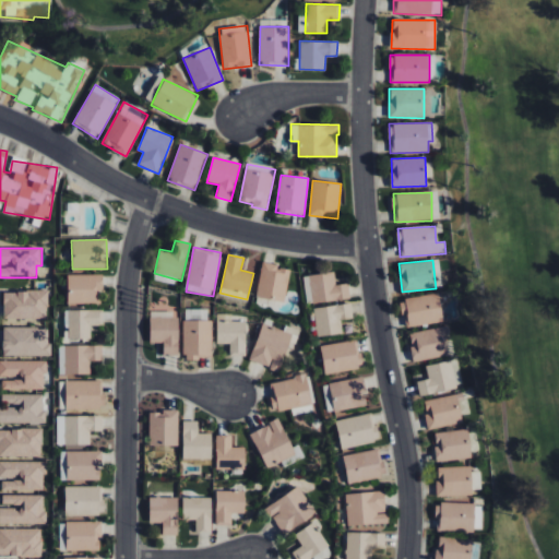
[(283,302),(290,269),(263,262),(254,296),(283,302)]
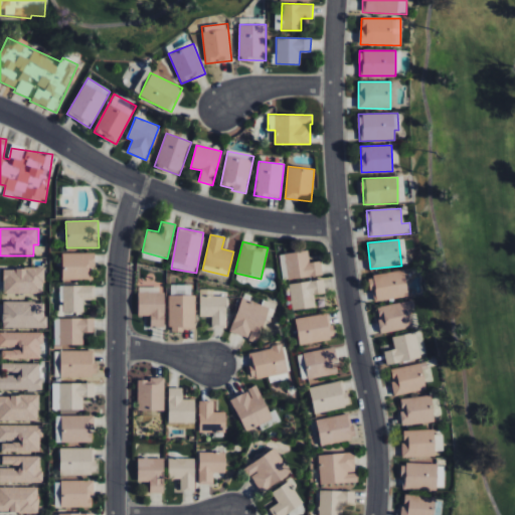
[(280,253),(283,280),(322,276),(321,262),(309,263),(308,250),(280,253)]
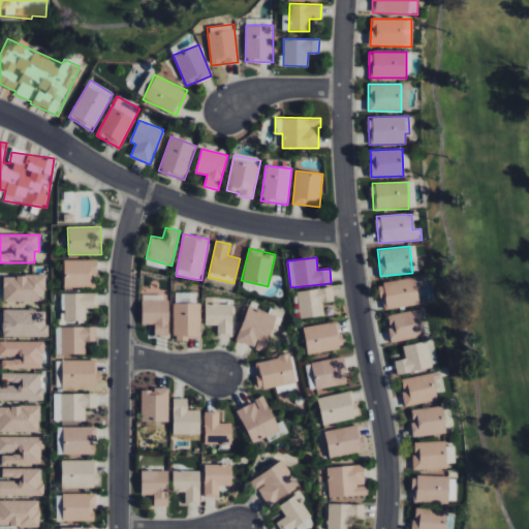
[(97,260),(64,259),(64,287),(96,287),(97,260)]
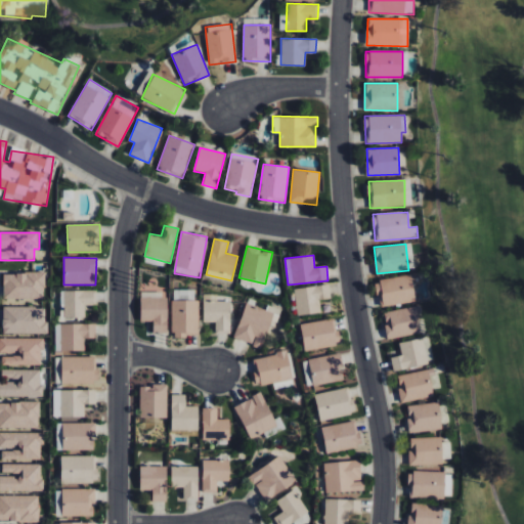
[(45,272),(3,272),(3,298),(44,299),(45,272)]
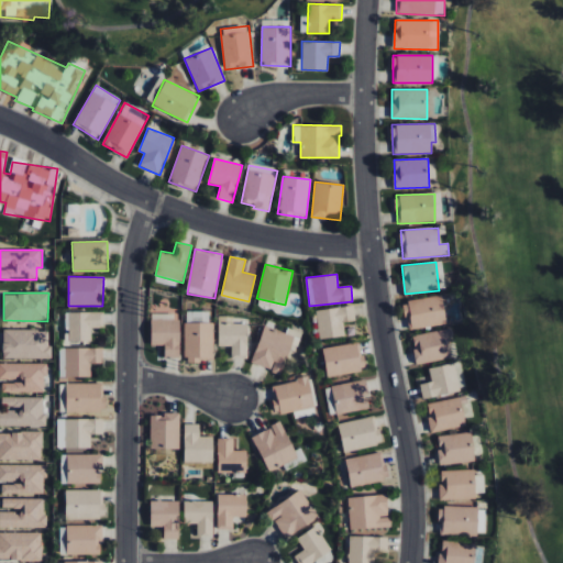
[(445,324),(442,296),(404,301),(407,329),(445,324)]
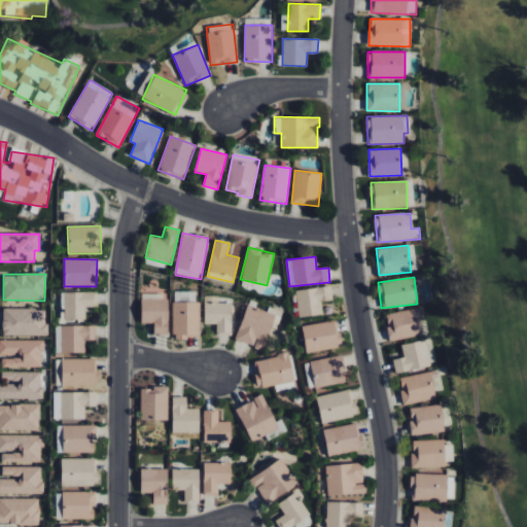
[(300,317),(323,313),(321,302),(332,300),(330,285),(294,291),(300,317)]
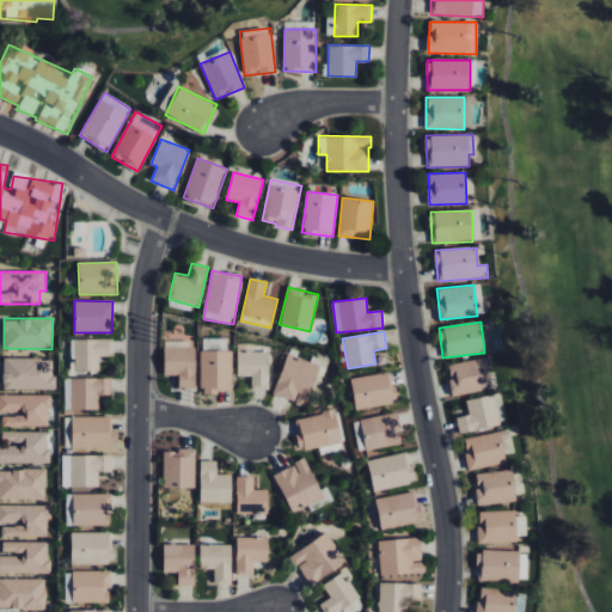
[(232,350),(227,350),(227,338),(201,340),(202,393),(232,392),(232,350)]
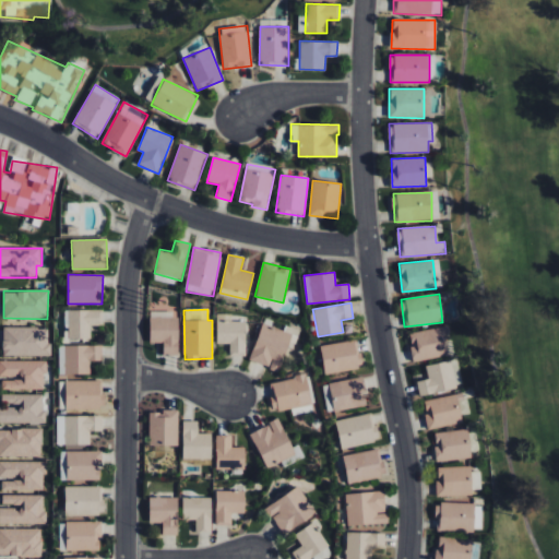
[(103,310),(66,310),(66,340),(91,339),(91,325),(103,325),(103,310)]
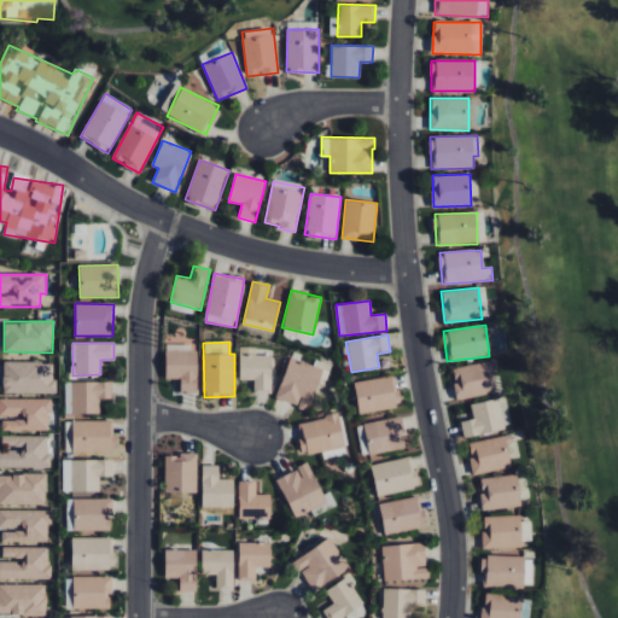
[(165,379),(180,379),(180,392),(197,391),(196,344),(165,345),(165,379)]
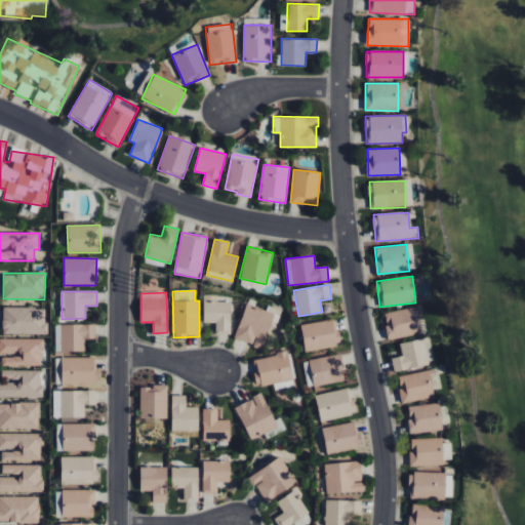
[(231,301),(203,301),(203,323),(216,323),(215,334),(230,334),(231,301)]
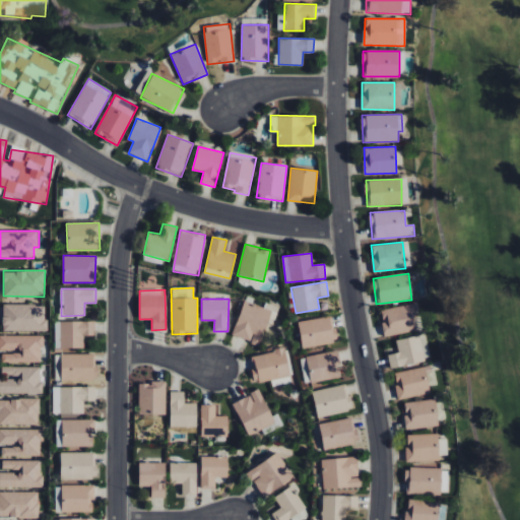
[(261,344),(271,311),(243,302),(233,335),(261,344)]
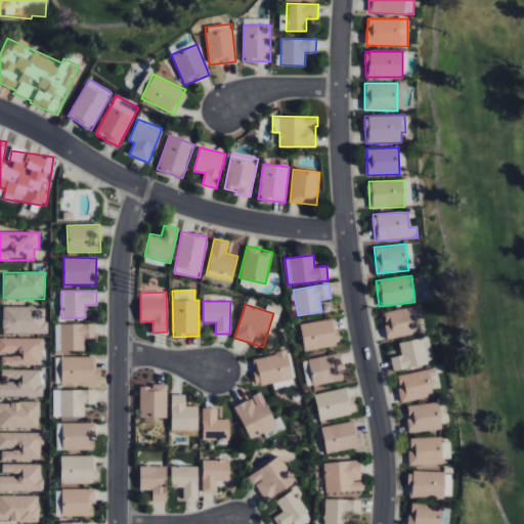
[(47,334),(47,307),(2,307),(3,334),(47,334)]
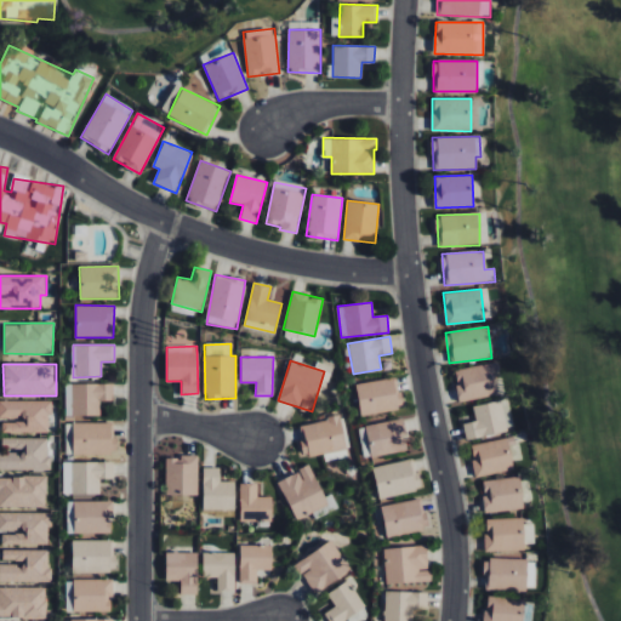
[(355,383),(359,416),(403,410),(400,393),(398,394),(396,379),(355,383)]
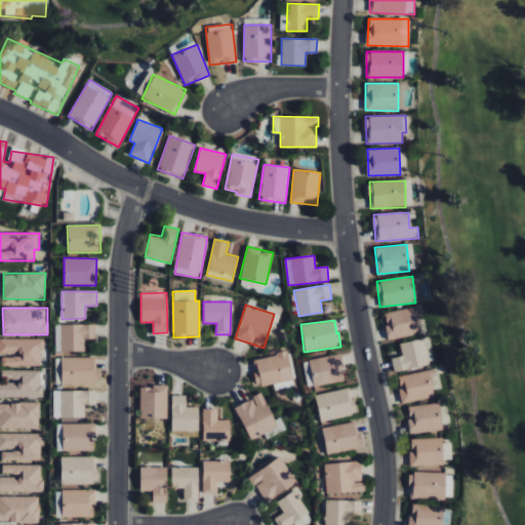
[(85,351),(85,339),(95,338),(95,324),(58,325),(58,339),(61,339),(61,352),(85,351)]
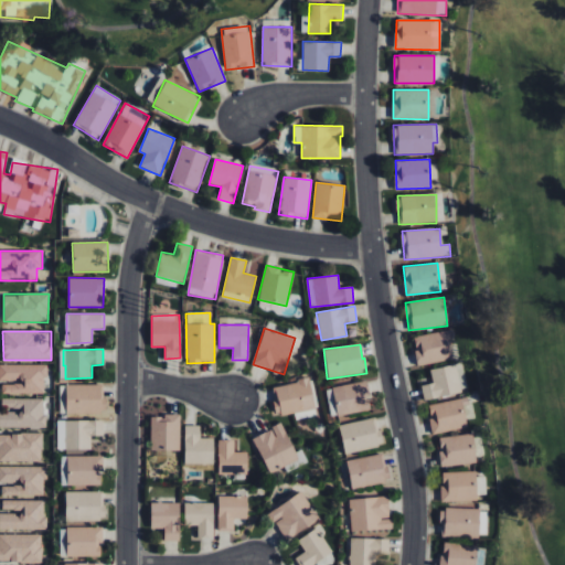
[(466,392),(460,363),(430,370),(433,383),(420,385),(424,401),(466,392)]
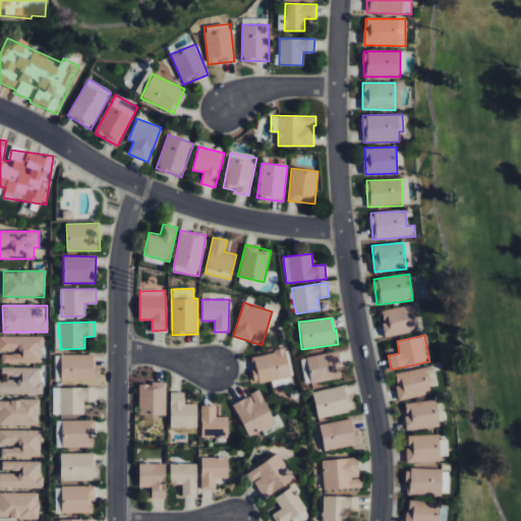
[(0,352),(2,352),(2,363),(42,363),(42,336),(0,336),(0,352)]
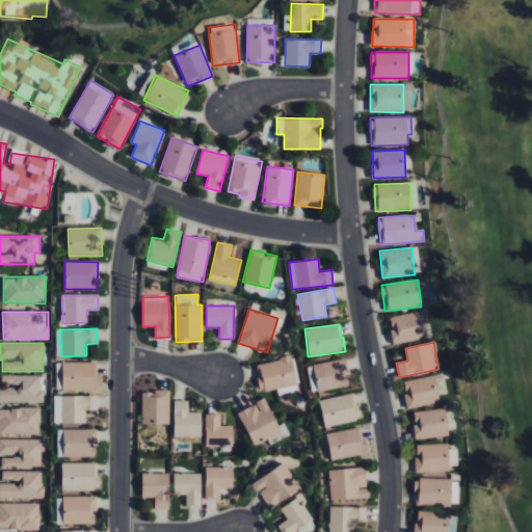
[(0,386),(0,402),(42,404),(43,376),(2,375),(2,386),(0,386)]
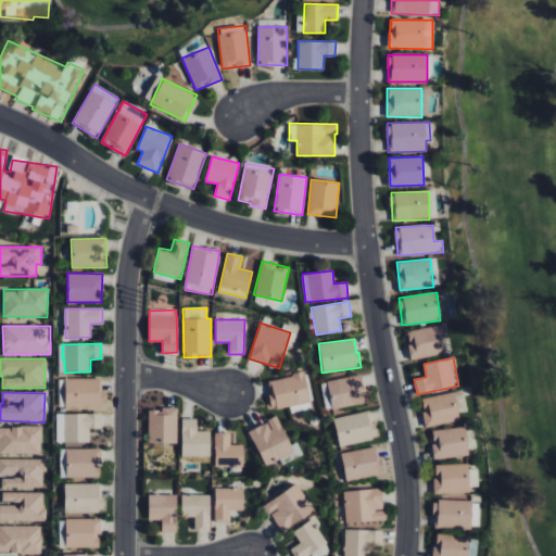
[(422,396),(424,412),(422,412),(425,426),(463,421),(458,393),(422,396)]
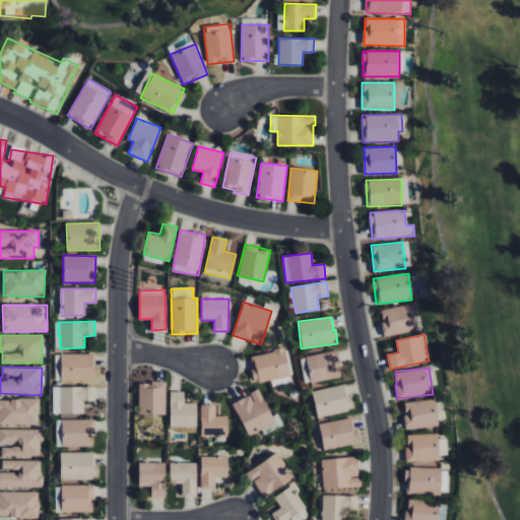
[(166,382),(138,382),(138,414),(166,414),(166,382)]
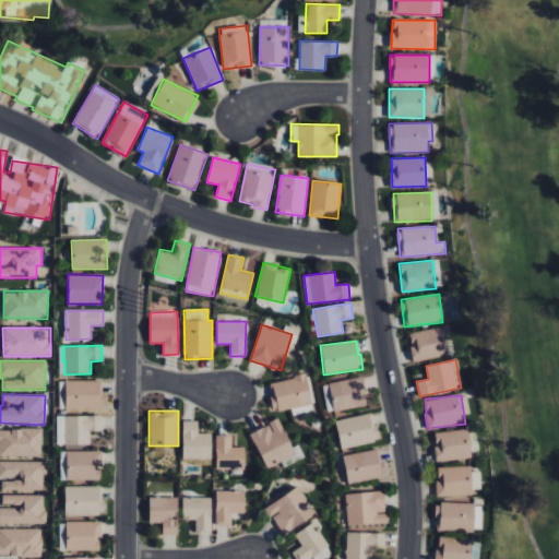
[(342,449),(378,440),(371,413),(335,421),(342,449)]
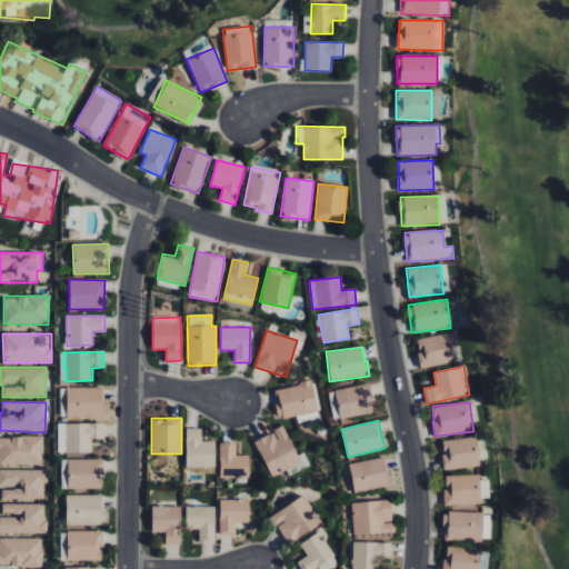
[(58,453),(91,452),(91,439),(103,439),(103,423),(58,423),(58,453)]
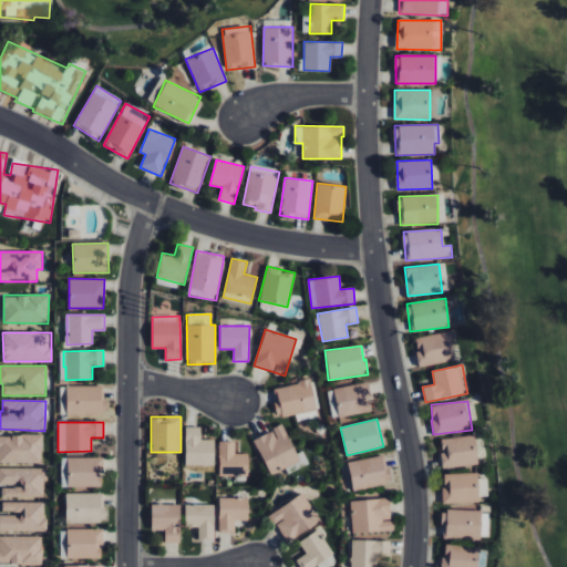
[(268,474),(299,462),(284,425),(254,437),(268,474)]
